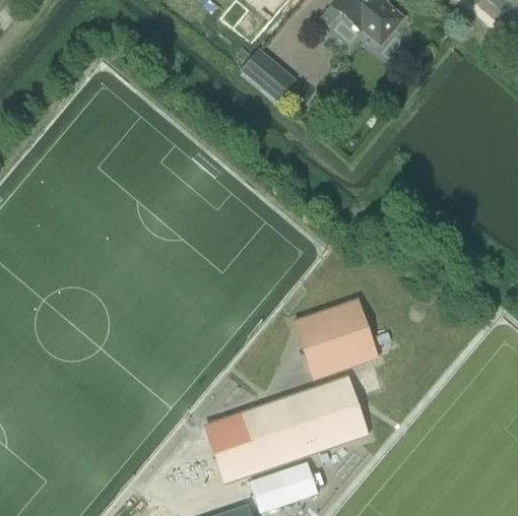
[(341,11),(363,28),(381,46),(406,16),(387,0),(334,0),(332,3),(321,17),(330,25),(341,11)]
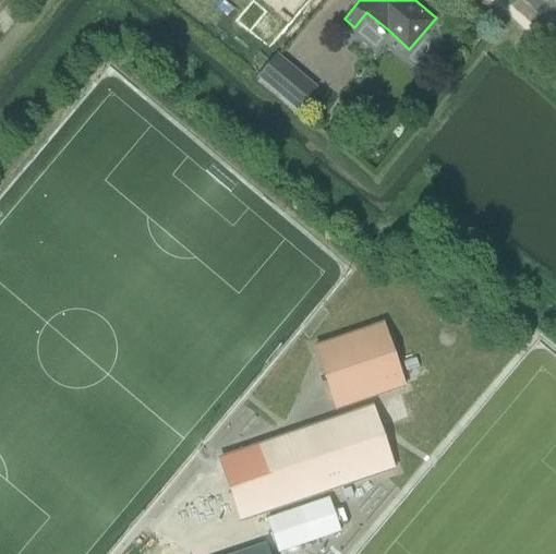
[(256,15),(241,36),(269,57),(283,36),(256,15)]
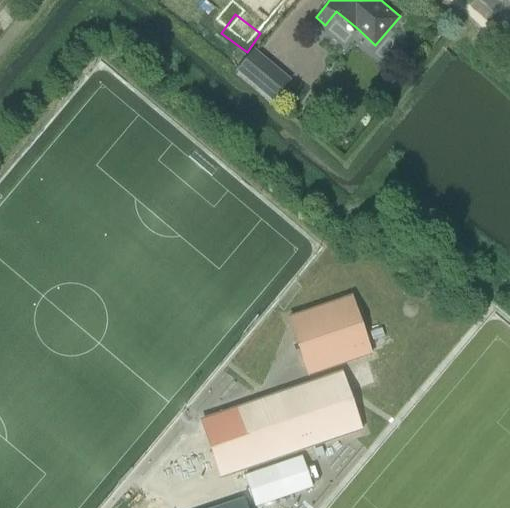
[(274,99),(291,78),(254,48),(238,69),(274,99)]
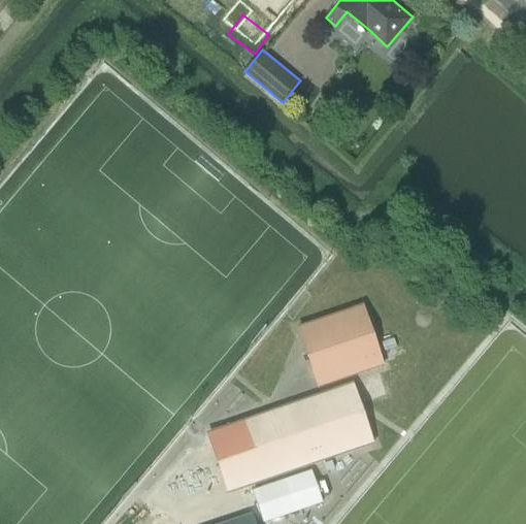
[(363,303),(299,325),(319,385),(384,363),(363,303)]
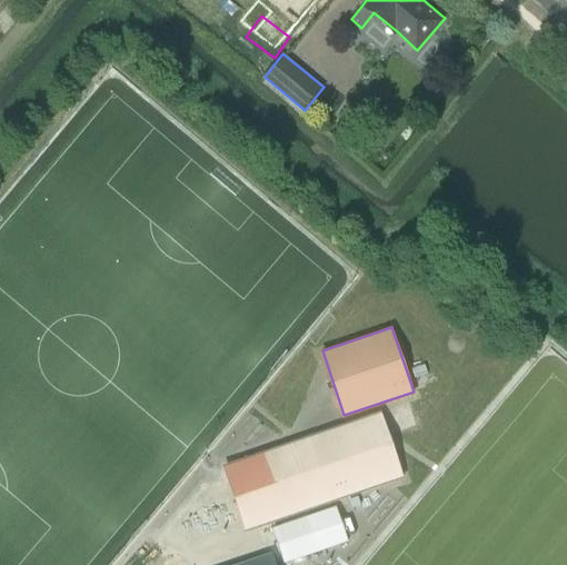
[(425,363),(413,367),(415,376),(428,370),(425,363)]
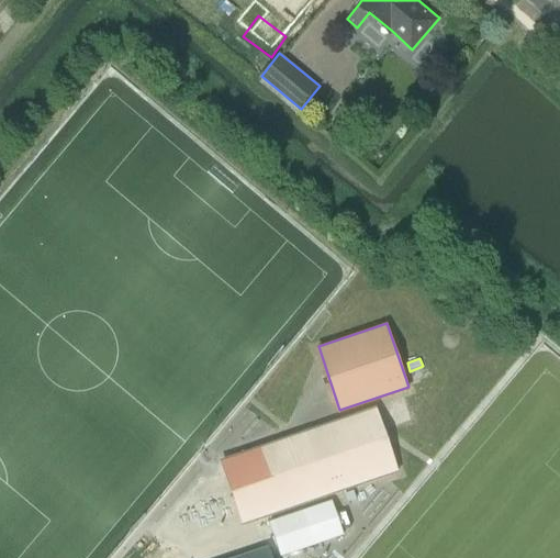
[(234,455),(222,458),(242,523),(256,519),(399,470),(377,406),(234,455)]
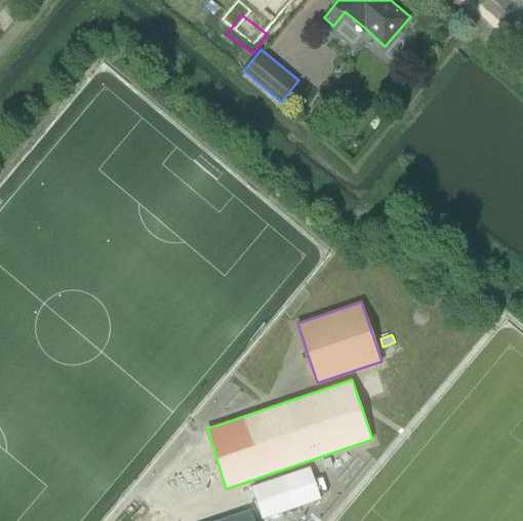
[(310,466),(251,485),(262,517),(320,497),(319,492),(328,489),(323,473),(314,476),(310,466)]
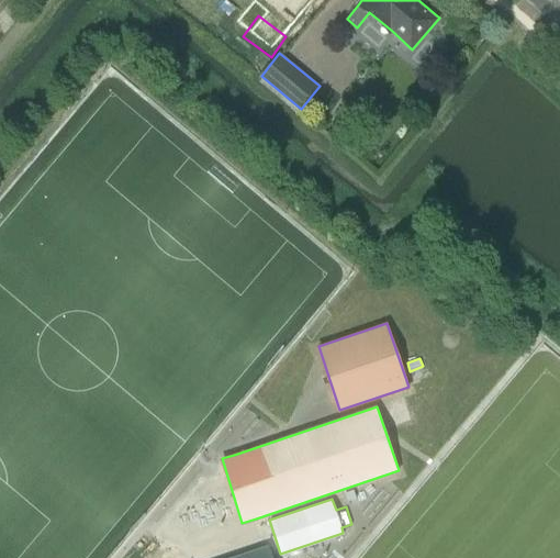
[(271,557),(267,543),(220,557),(271,557)]
